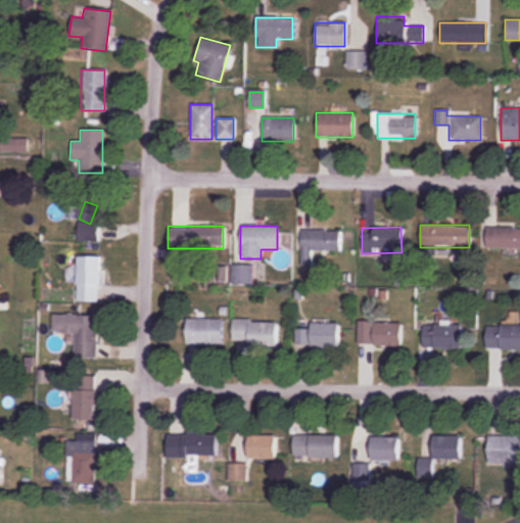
[(485,248),(519,248),(519,227),(485,227),(485,248)]
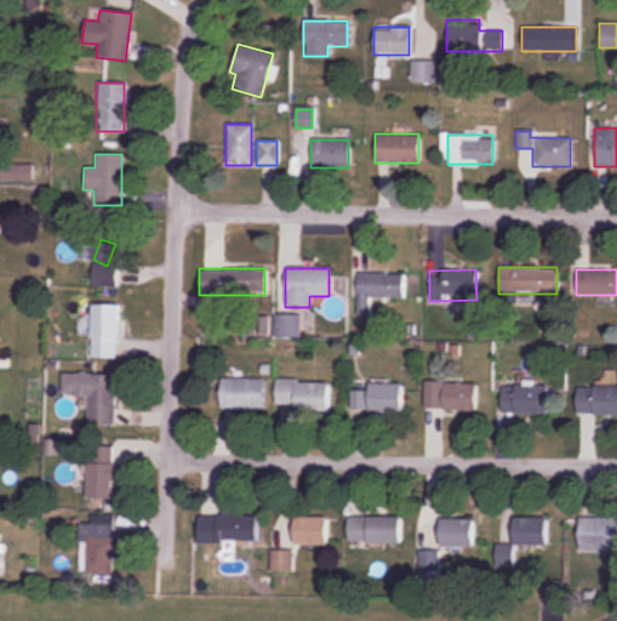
[(403,274),(356,274),(356,315),(369,315),(369,298),(403,298),(403,274)]
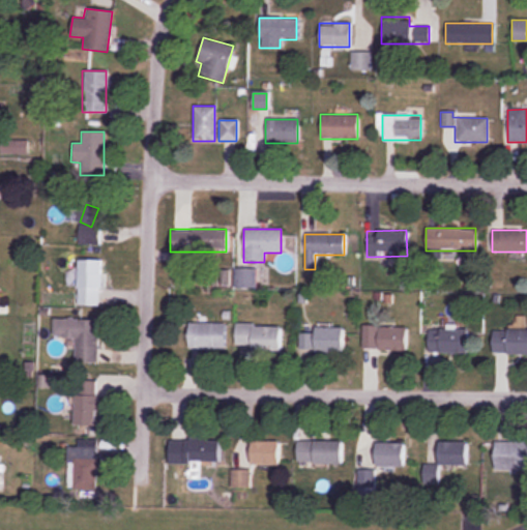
[(100,265),(76,264),(75,306),(98,307),(100,265)]
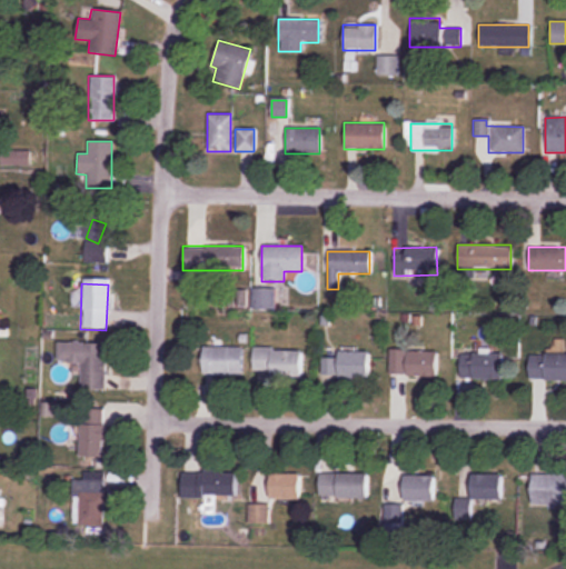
[(271,291),(250,291),(250,308),(271,308),(271,291)]
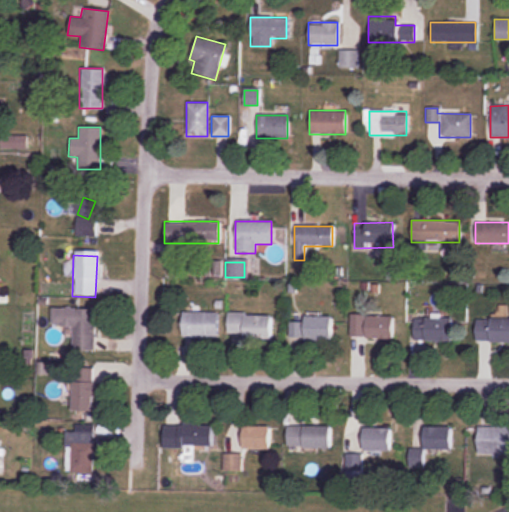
[(49,326),(71,326),(71,351),(93,351),(93,308),(49,307),(49,326)]
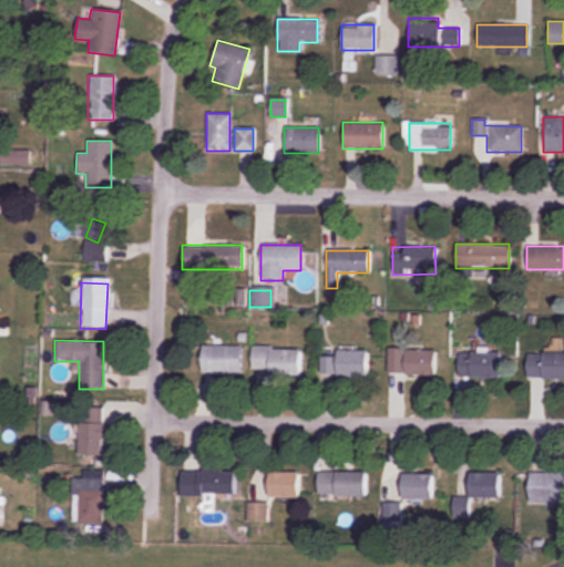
[(200,373),(239,373),(239,346),(200,346),(200,373)]
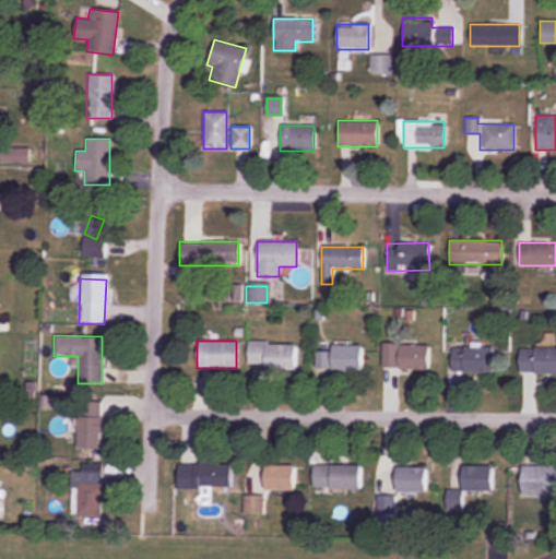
[(294,370),(294,342),(246,342),(246,370),(294,370)]
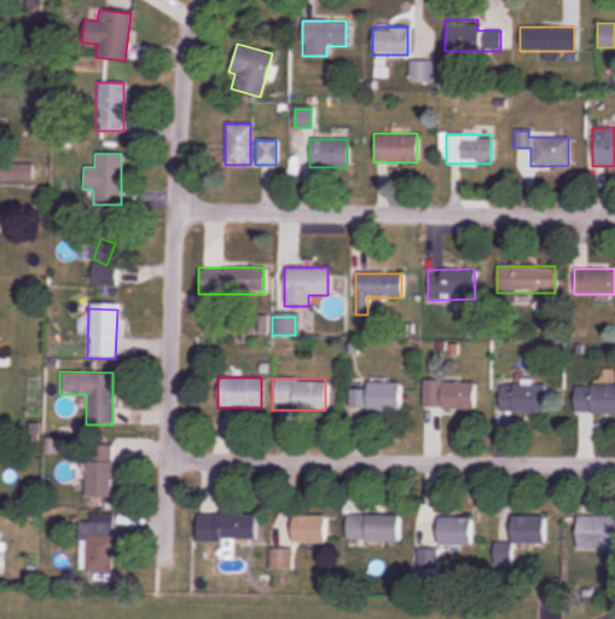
[(471,381),(421,381),(421,410),(471,410),(471,381)]
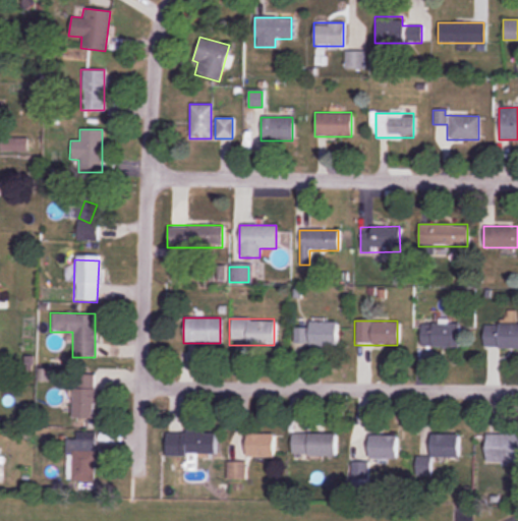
[(307,345),(336,345),(336,322),(307,322),(307,345)]
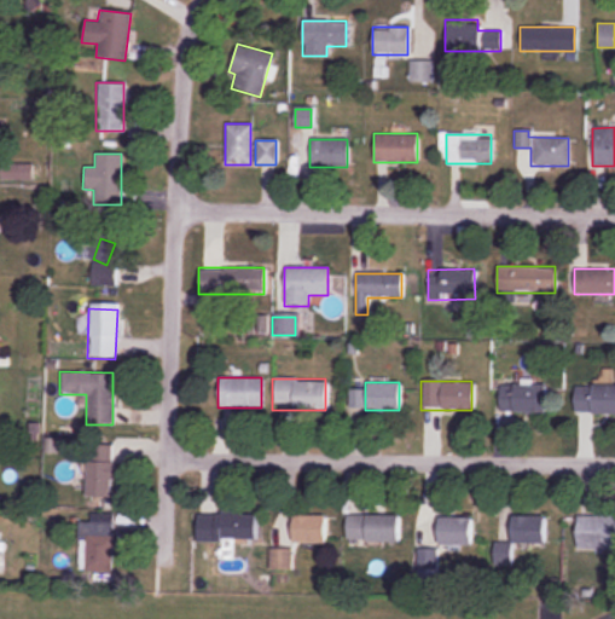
[(545,412),(545,383),(498,383),(498,412),(545,412)]
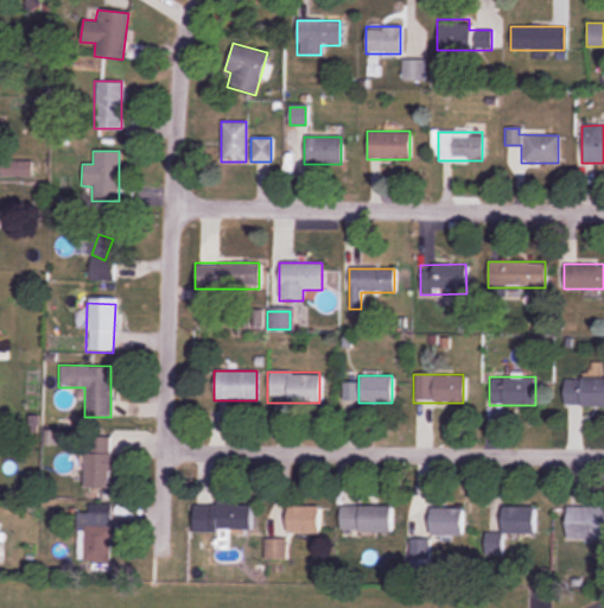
[(603,405),(603,377),(564,377),(564,405),(603,405)]
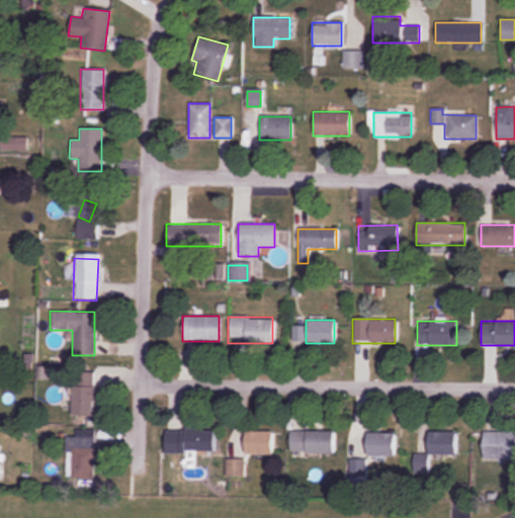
[(71,416),(92,416),(92,371),(71,371),(71,416)]
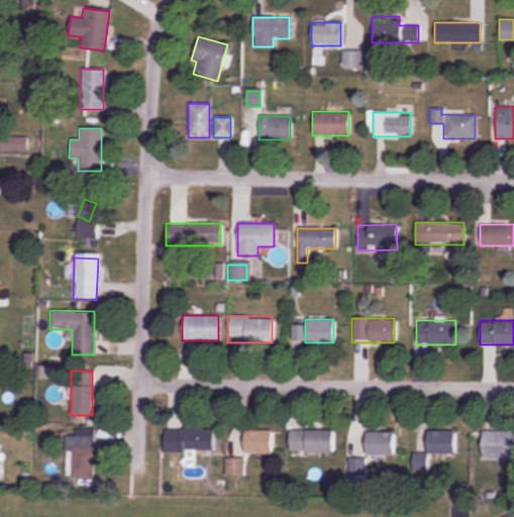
[(164,451),(212,452),(212,429),(164,428),(164,451)]
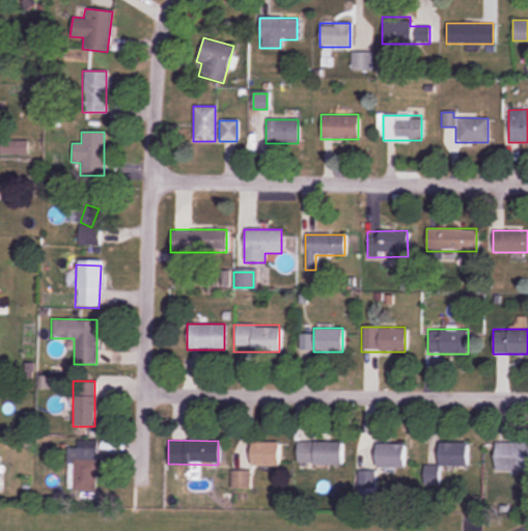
[(65,492),(95,492),(95,441),(76,441),(76,448),(65,448),(65,492)]
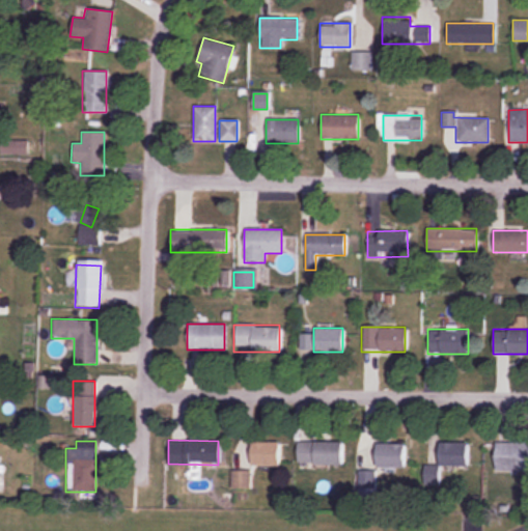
[(494,470),(527,470),(527,441),(494,442),(494,470)]
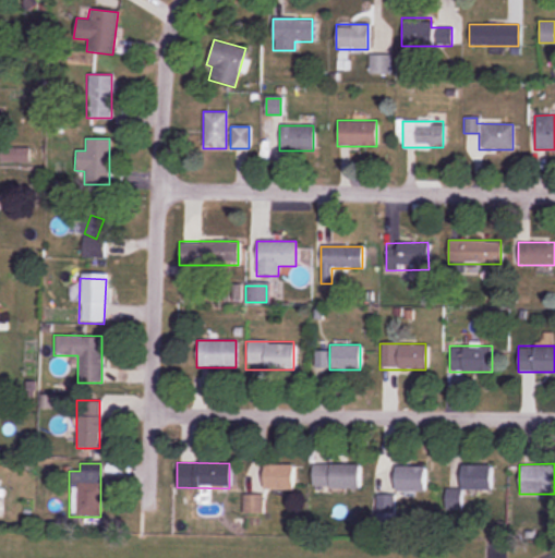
[(292,489),(292,464),(263,464),(263,489),(292,489)]
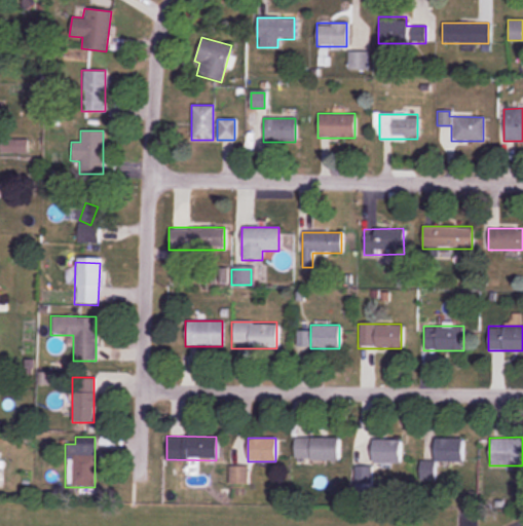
[(337,438),(293,438),(293,460),(337,460),(337,438)]
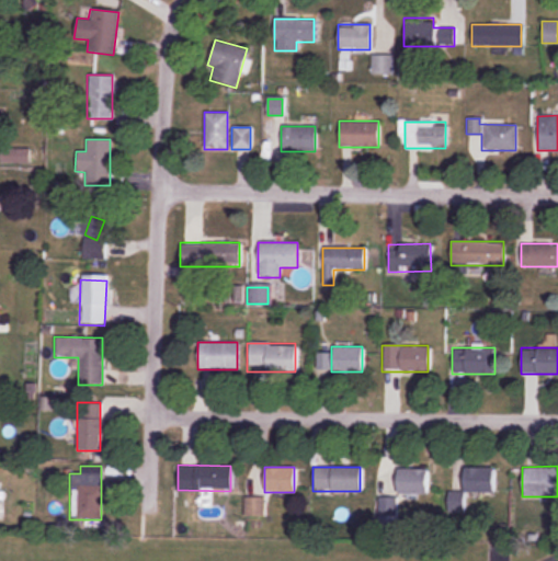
[(463,492),(492,492),(492,467),(463,467),(463,492)]
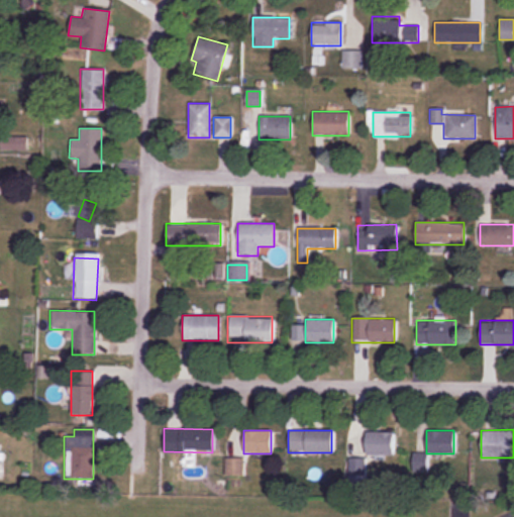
[(347,431),(346,481),(363,482),(363,454),(392,455),(393,432),(347,431)]
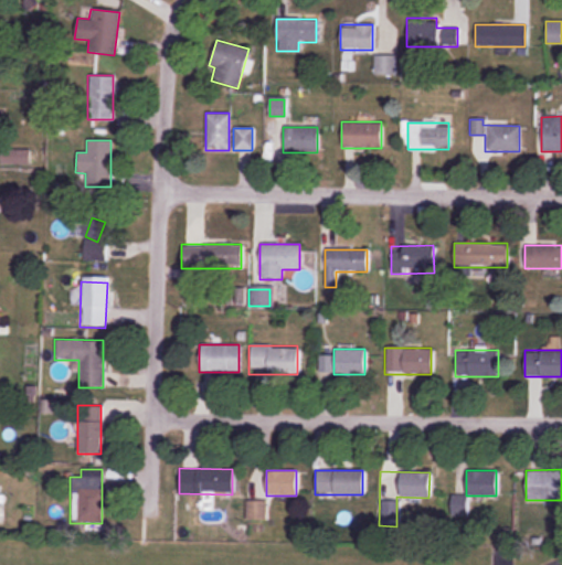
[(464,494),(452,494),(452,515),(464,515),(464,494)]
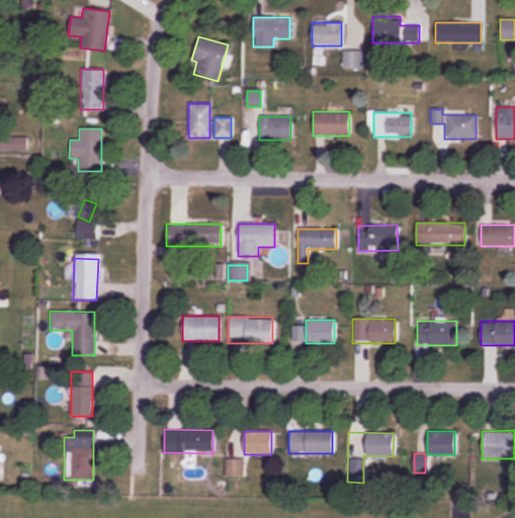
[(225,477),(242,477),(242,459),(225,459),(225,477)]
